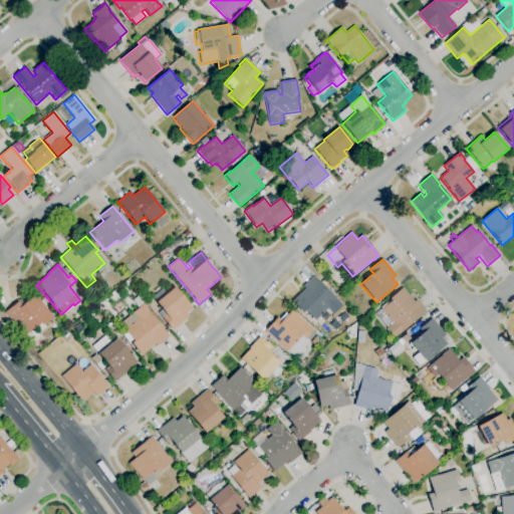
[(314,321),(305,311),(302,313),(291,302),(304,289),(302,286),(313,276),(342,305),(333,314),(327,308),(314,321)]
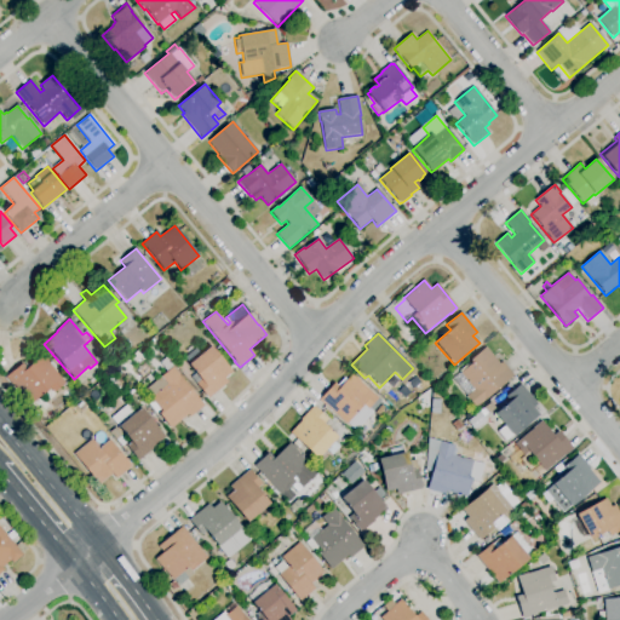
[(208,400),(191,380),(196,375),(188,366),(190,363),(187,359),(188,357),(187,355),(194,349),(195,351),(197,349),(201,354),(210,346),(231,372),(224,379),(228,383),(208,400)]
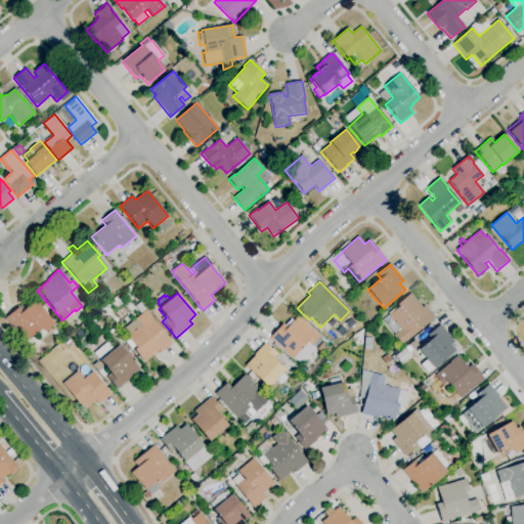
[(401,345),(393,335),(394,335),(382,319),(388,315),(388,316),(389,315),(388,313),(396,307),(397,308),(399,306),(397,304),(410,294),(422,308),(424,306),(434,317),(401,345)]
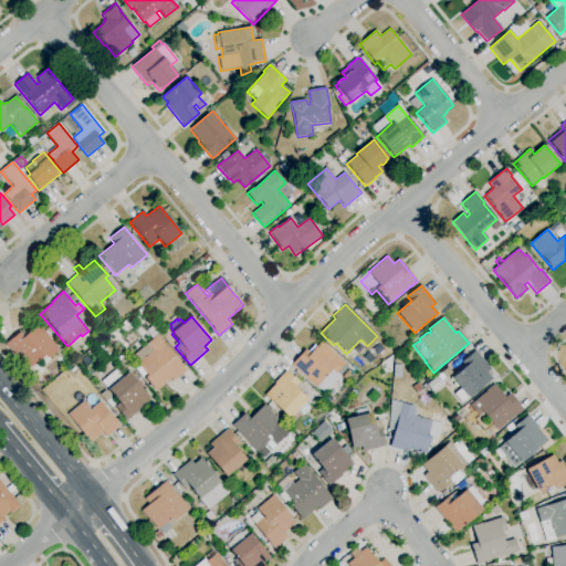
[(28,369),(14,354),(13,355),(4,345),(20,332),(24,337),(39,325),(60,349),(49,359),(45,355),(28,369)]
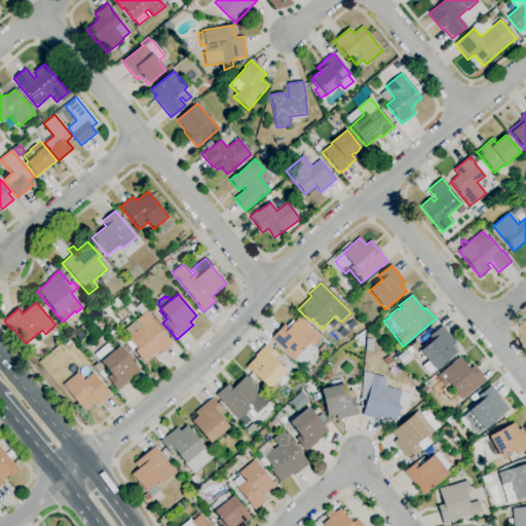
[(141,315),(135,308),(141,303),(147,310),(141,315)]
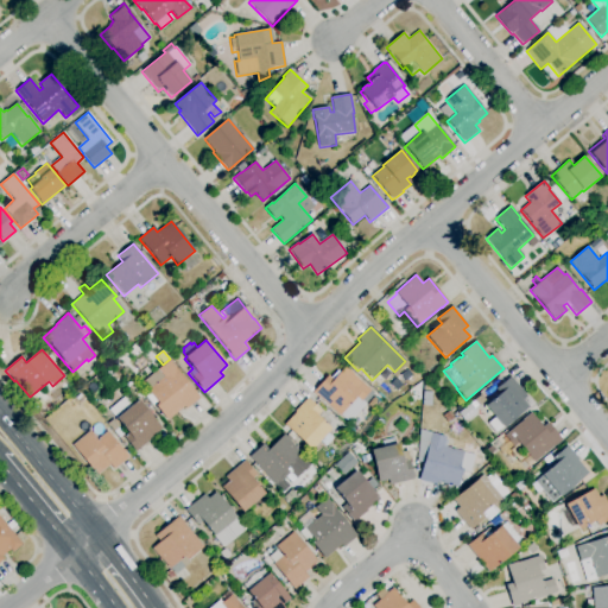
[(168,420),(154,406),(158,404),(157,403),(152,406),(143,394),(149,390),(143,382),(169,360),(200,398),(187,410),(184,407),(168,420)]
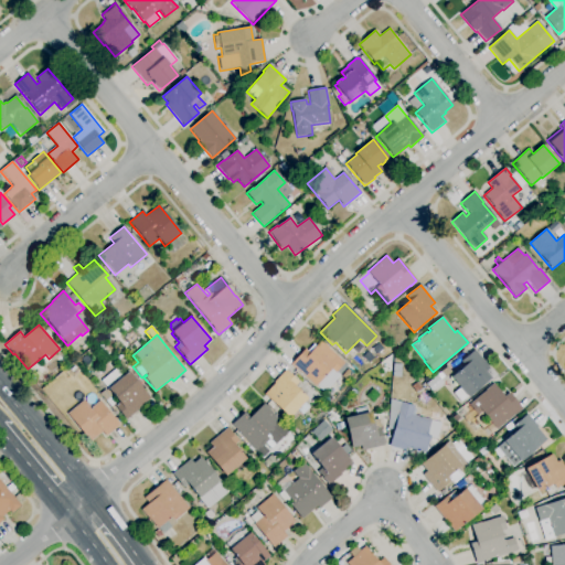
[(316,387),(297,370),(296,370),(290,365),(305,349),(309,353),(320,341),(328,348),(344,363),(336,373),(331,370),(316,387)]
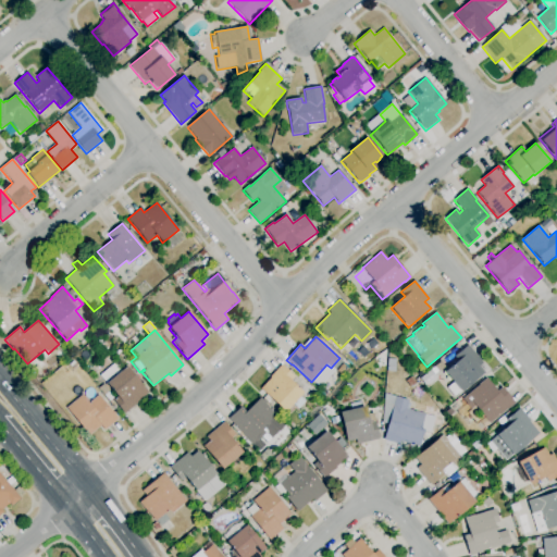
[(77,353),(74,348),(79,344),(83,348),(77,353)]
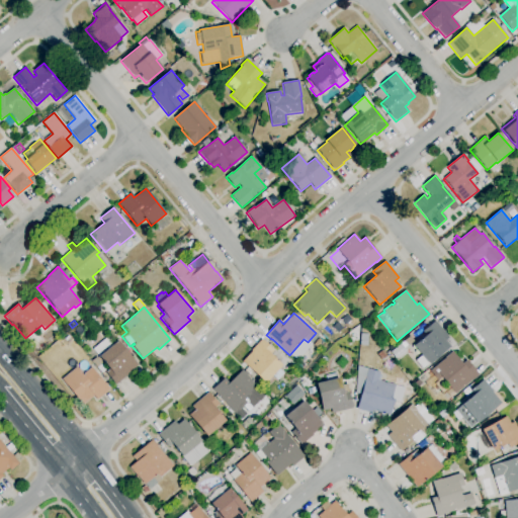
[(428,365),(413,346),(425,336),(422,332),(435,321),(448,338),(445,341),(450,347),(428,365)]
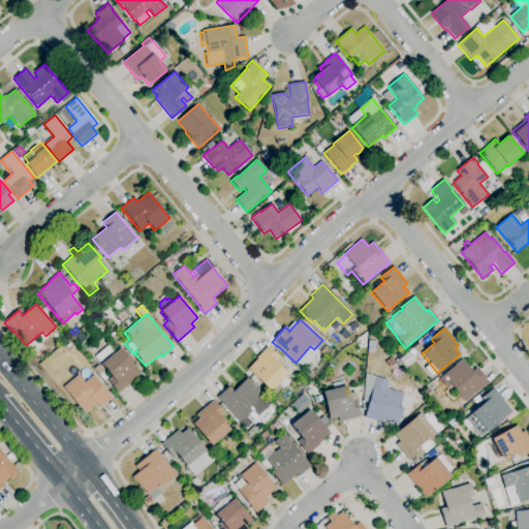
[(375,353),(369,353),(369,352),(368,351),(368,341),(376,342),(375,353)]
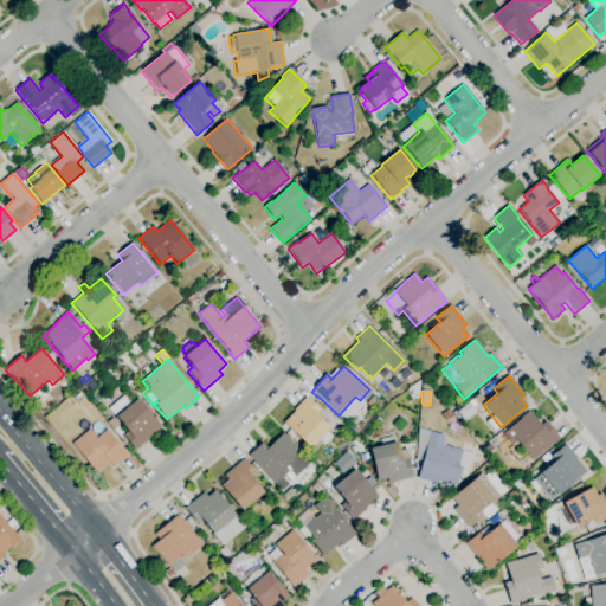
[(472,407),(469,403),(472,399),(479,394),(484,400),(477,405),(476,404),(472,407)]
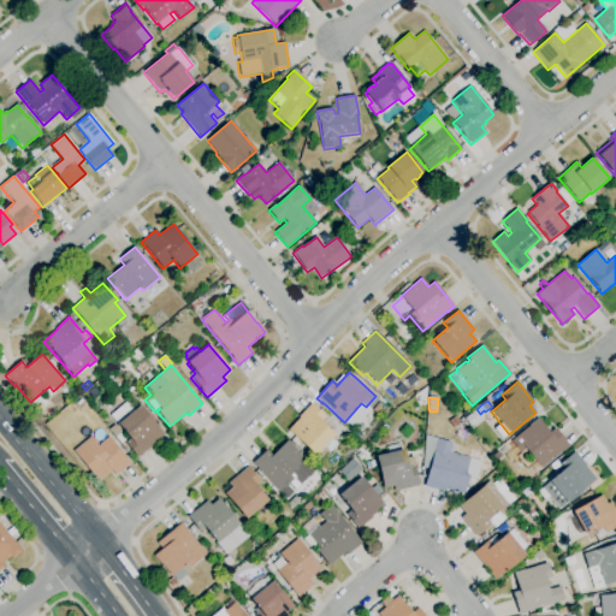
[(137,458),(125,443),(129,439),(110,415),(126,402),(134,410),(140,406),(164,434),(150,445),(152,446),(137,458)]
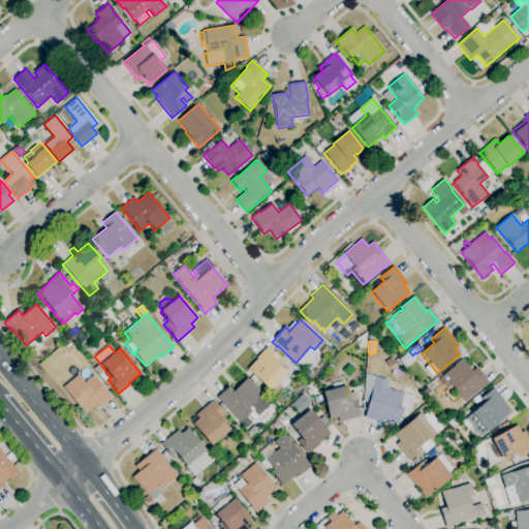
[(270,392),(247,370),(257,359),(256,358),(267,346),(279,359),(276,362),(287,374),(284,377),(289,381),(283,389),(278,383),(270,392)]
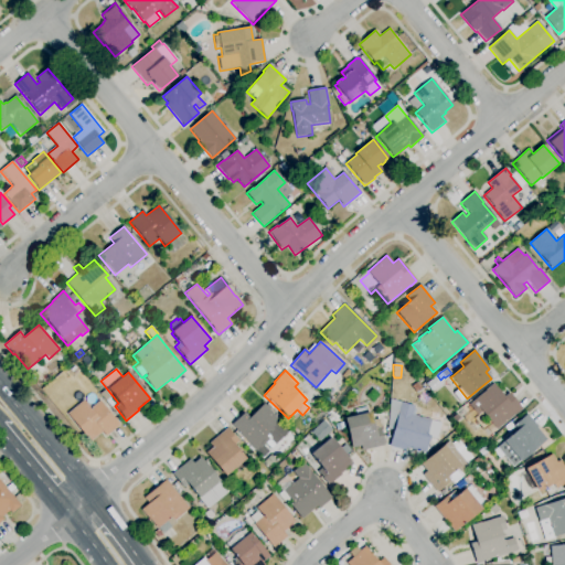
[(432,392),(425,384),(436,375),(443,383),(432,392)]
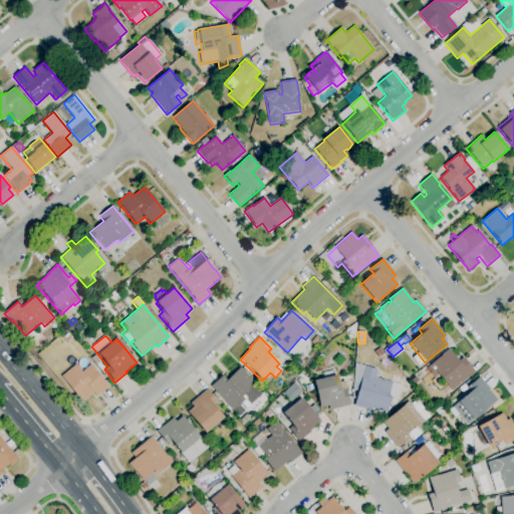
[(378,358),(373,352),(378,348),(383,354),(378,358)]
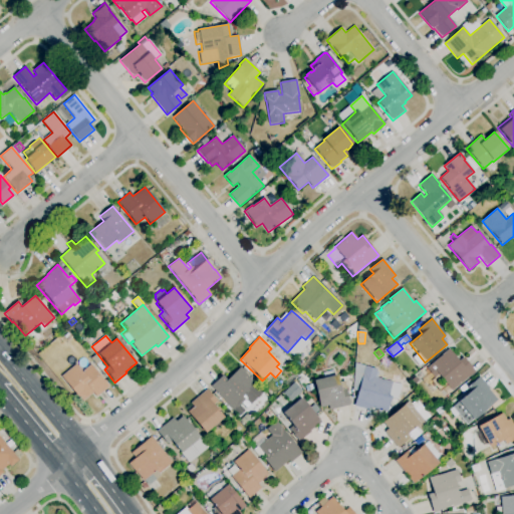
[(445,383),(438,391),(431,381),(425,386),(421,380),(430,373),(426,368),(442,355),(449,349),(458,361),(463,357),(476,372),(470,377),(469,376),(451,392),(445,383)]
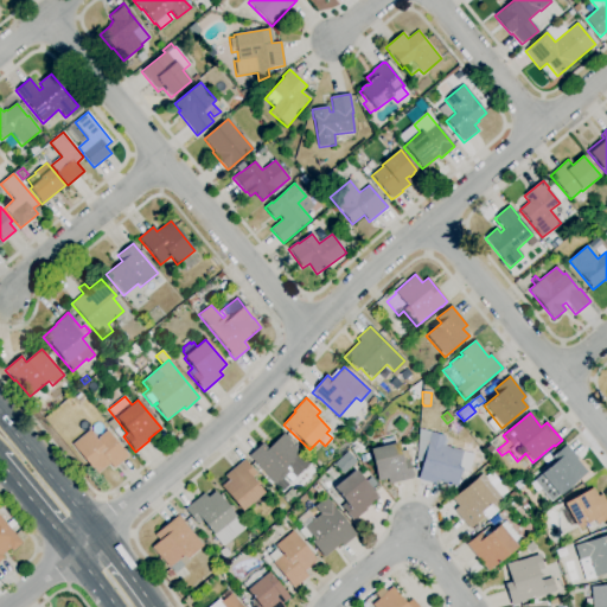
[(119,438),(107,423),(113,419),(125,433),(119,438)]
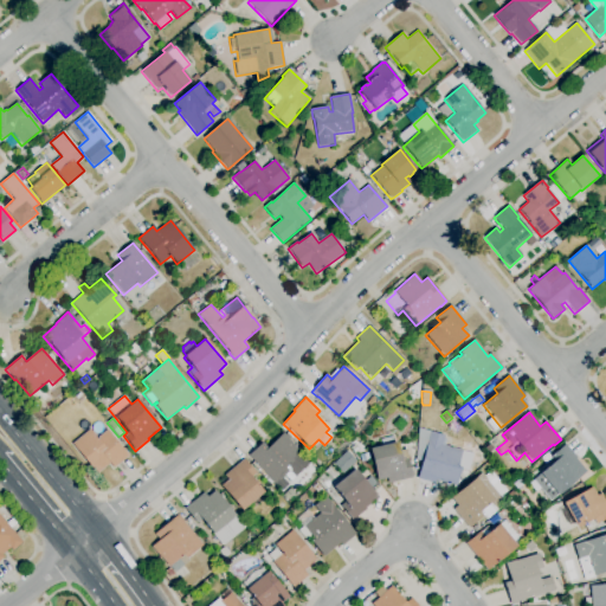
[(418,429),(444,436),(442,445),(482,457),(479,465),(476,464),(475,470),(469,469),(469,471),(461,469),(456,487),(434,481),(433,484),(417,479),(421,463),(416,461),(418,429)]
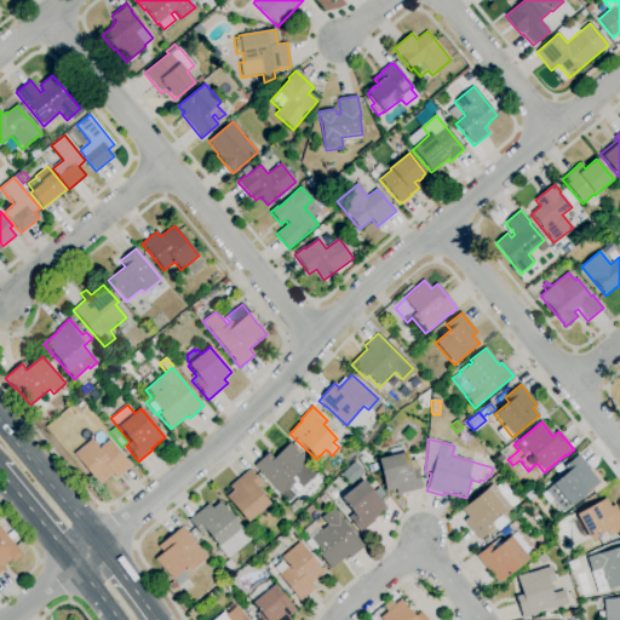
[(99,484),(74,454),(91,441),(98,448),(108,440),(131,468),(116,480),(113,474),(99,484)]
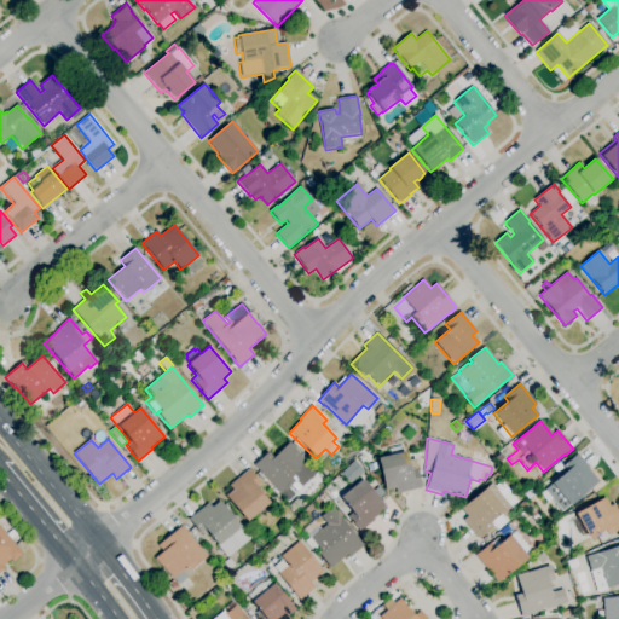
[(282,495),(253,466),(266,452),(272,458),(289,443),(308,462),(306,463),(316,473),(301,487),(295,481),(282,495)]
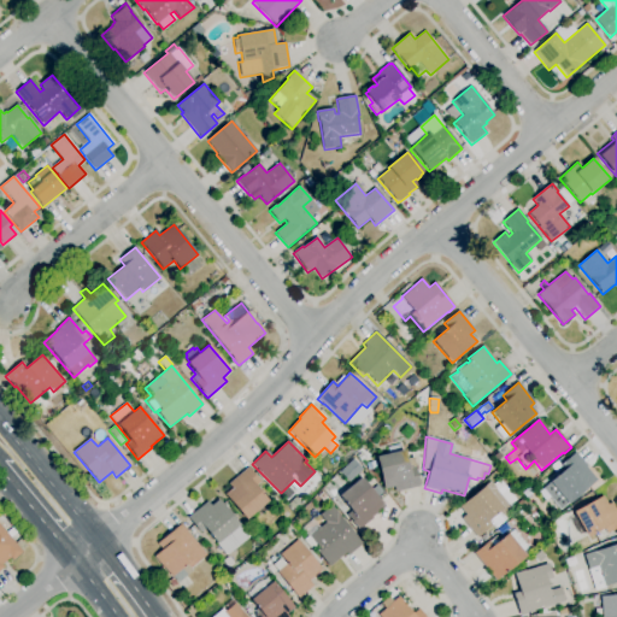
[(395,493),(394,487),(385,489),(376,458),(404,451),(406,460),(413,458),(416,469),(415,469),(419,487),(395,493)]
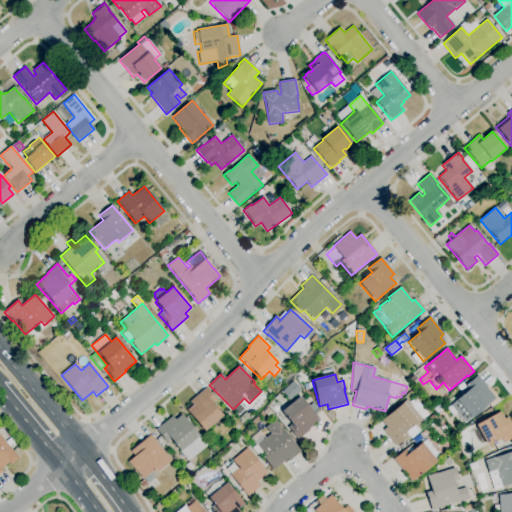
[(412,383),(409,379),(413,375),(417,379),(412,383)]
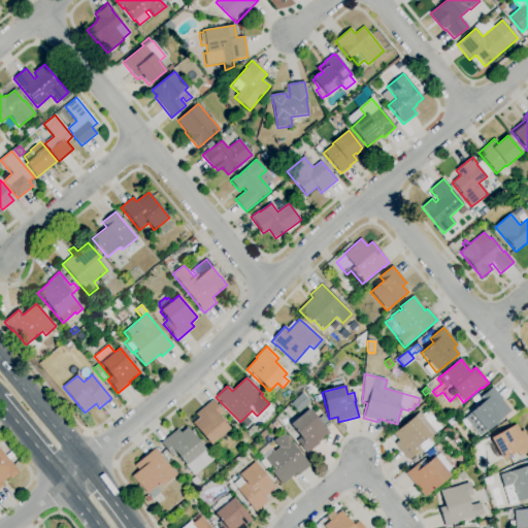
[(486,432),(470,413),(483,402),(480,398),(493,387),(502,399),(501,400),(510,411),(486,432)]
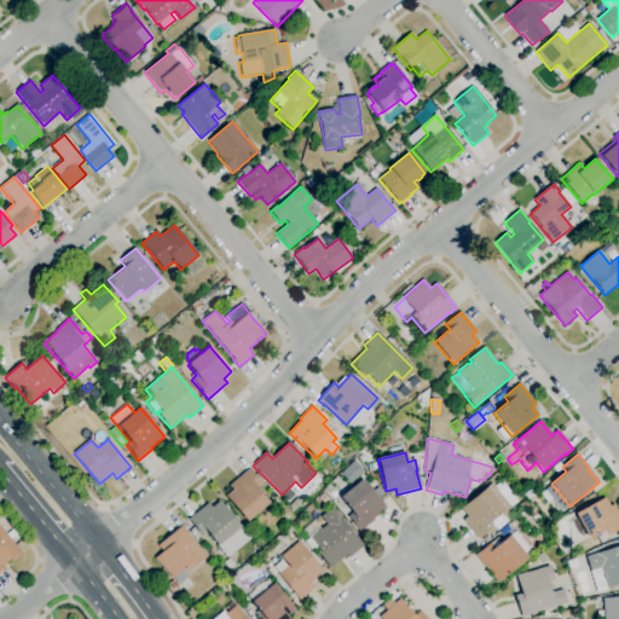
[(247,522),(225,497),(232,491),(229,486),(249,469),(261,484),(256,489),(268,503),(247,522)]
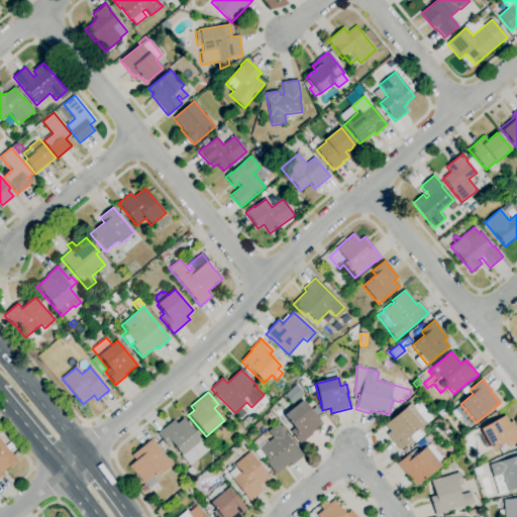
[(300,444),(290,432),(294,428),(284,416),(302,401),(322,425),(312,433),(312,434),(300,444)]
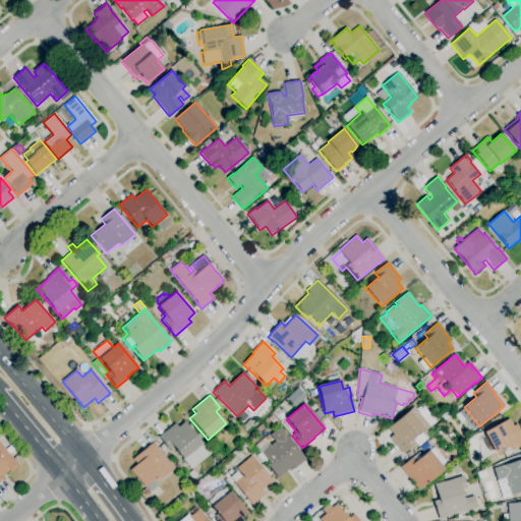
[(403,454),(390,438),(393,436),(388,428),(413,407),(414,408),(415,408),(418,411),(418,412),(429,426),(412,440),(415,444),(403,454)]
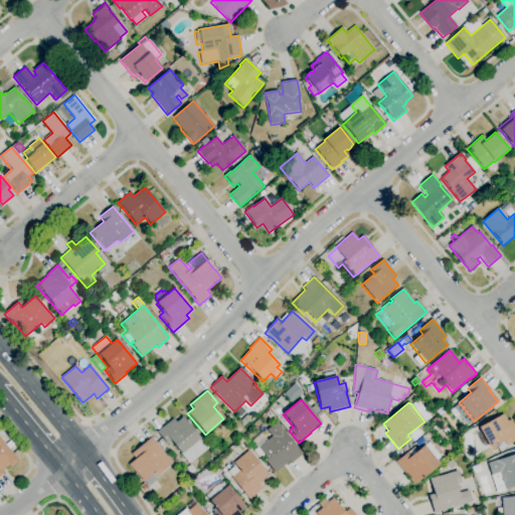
[(490,449),(478,427),(503,414),(507,421),(511,419),(514,426),(514,441),(507,446),(504,442),(490,449)]
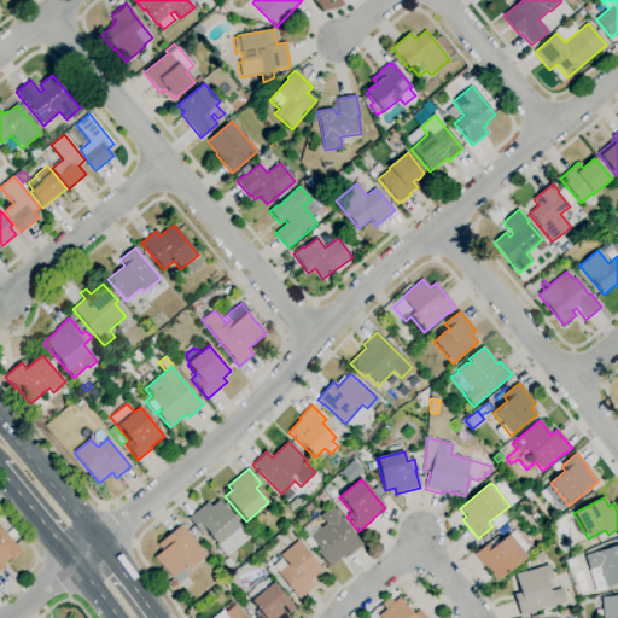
[(227,557),(219,544),(217,546),(205,530),(199,535),(187,519),(208,502),(211,507),(220,501),(250,538),(227,557)]
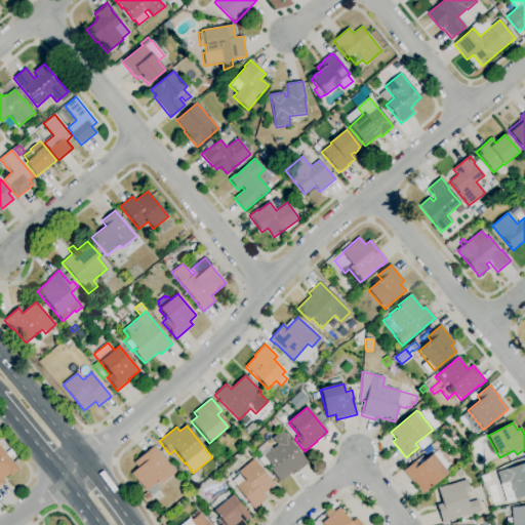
[(451,440),(445,433),(449,430),(455,437),(451,440)]
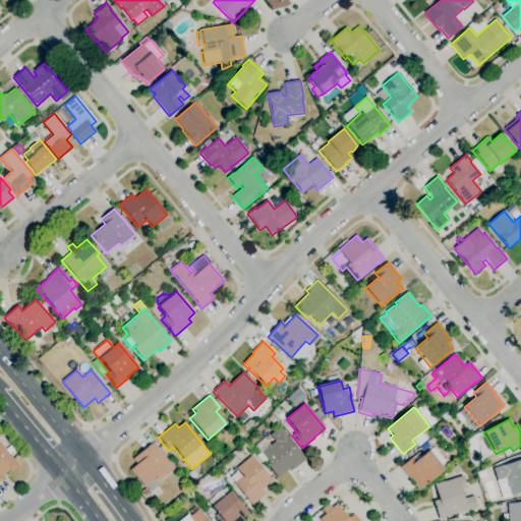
[(278,479),(268,466),(270,464),(268,462),(264,465),(256,457),(261,454),(254,447),(265,440),(270,446),(275,442),(270,435),(279,427),(305,460),(294,469),(292,467),(278,479)]
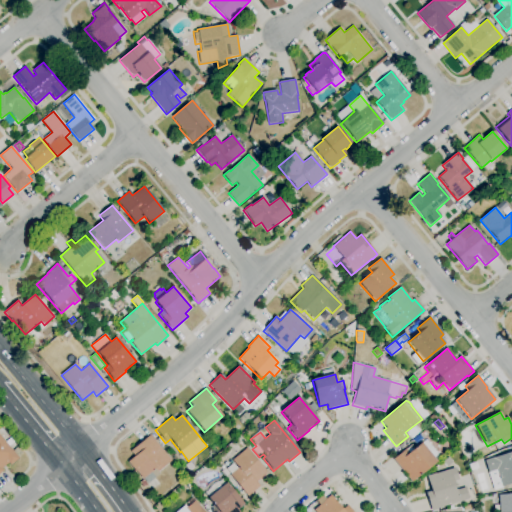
[(423,440),(419,435),(424,431),(428,436),(423,440)]
